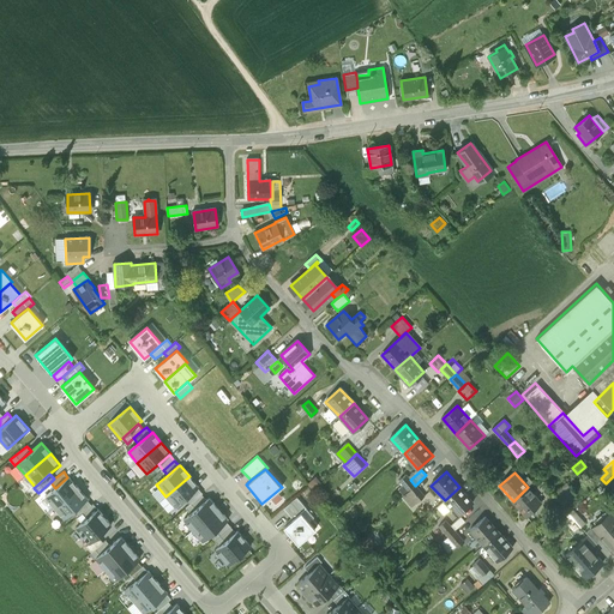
[(410,480),(405,475),(399,481),(409,491),(415,486),(410,480)]
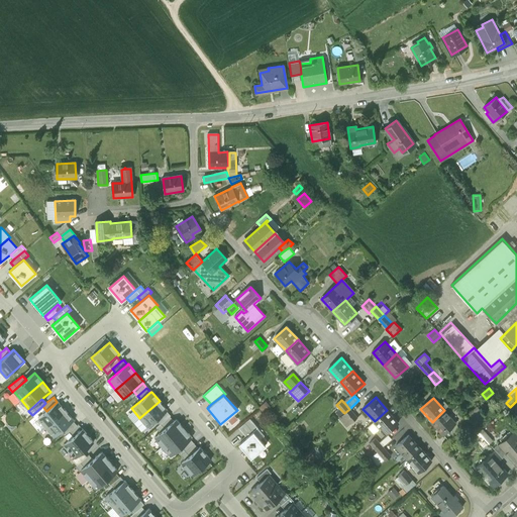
[(45,427),(66,411),(58,401),(57,402),(46,411),(37,418),(45,427)]
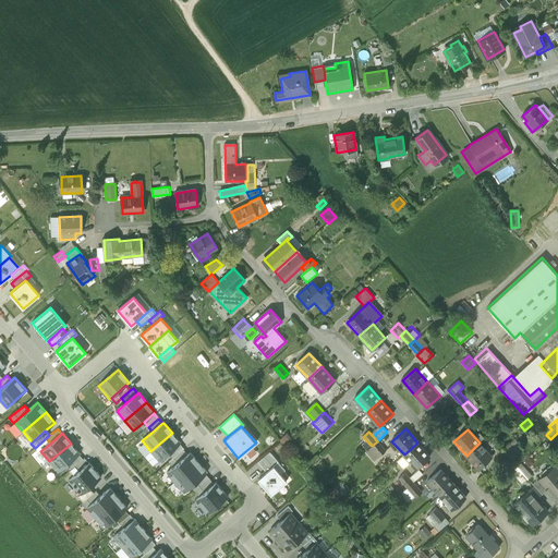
[(181,443),(172,433),(150,451),(159,461),(168,453),(180,444),(181,443)]
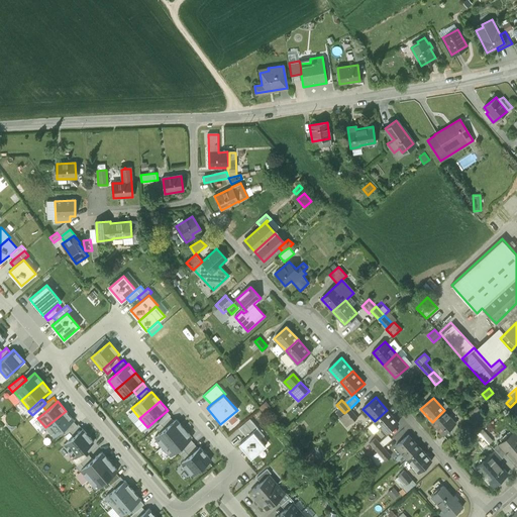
[(357,417),(349,409),(344,413),(352,422),(357,417)]
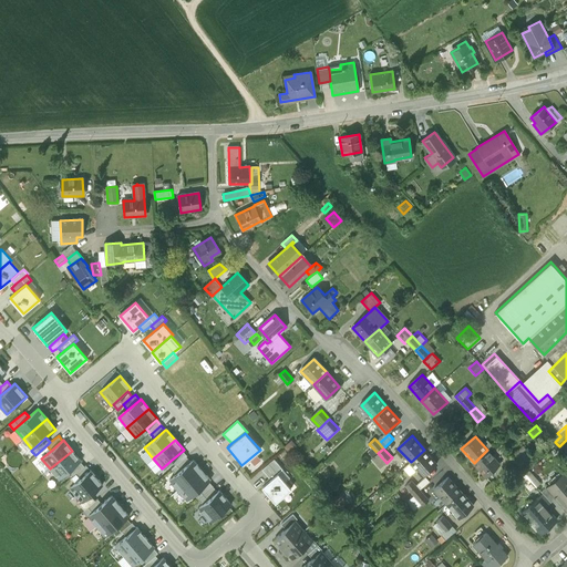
[(424,450),(411,462),(423,476),(437,464),(424,450)]
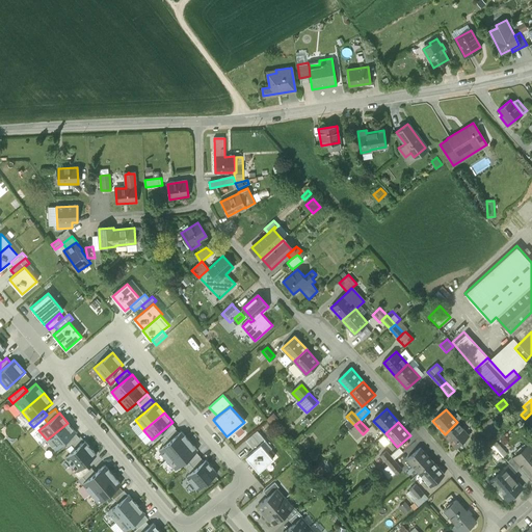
[(457,422),(445,434),(456,447),(469,435),(457,422)]
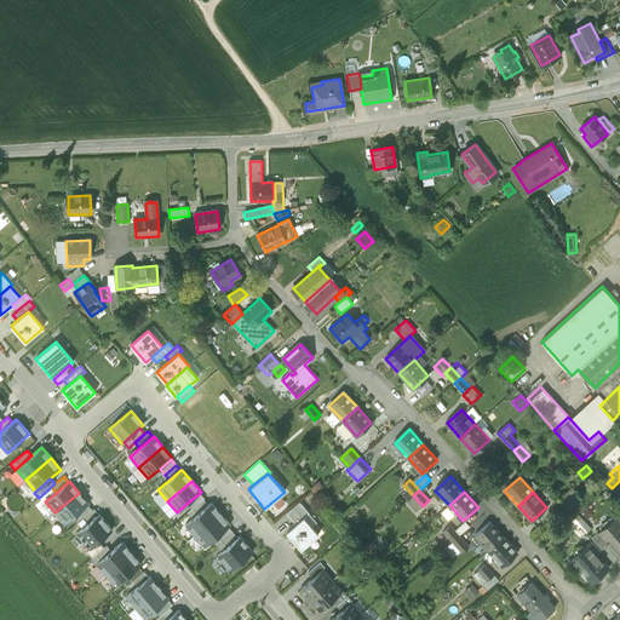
[(89,504),(79,493),(55,512),(64,524),(74,516),(87,505),(89,504)]
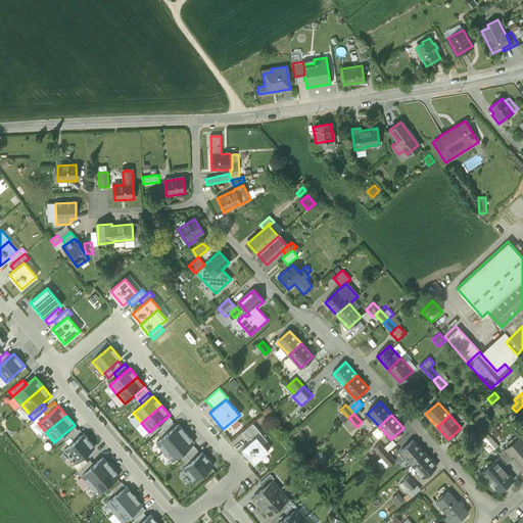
[(173,421),(169,416),(157,425),(161,429),(172,421),(173,421)]
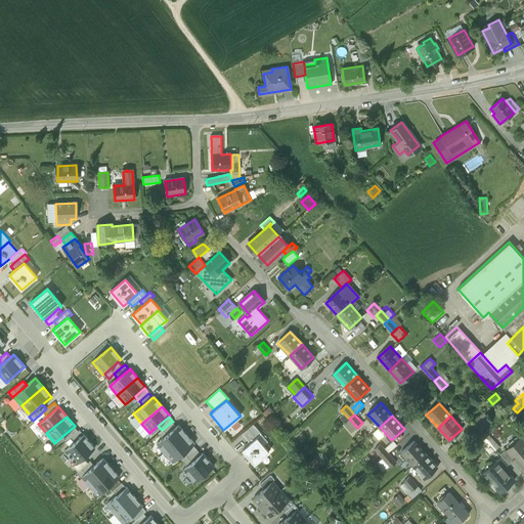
[(357,428),(349,419),(345,423),(353,432),(357,428)]
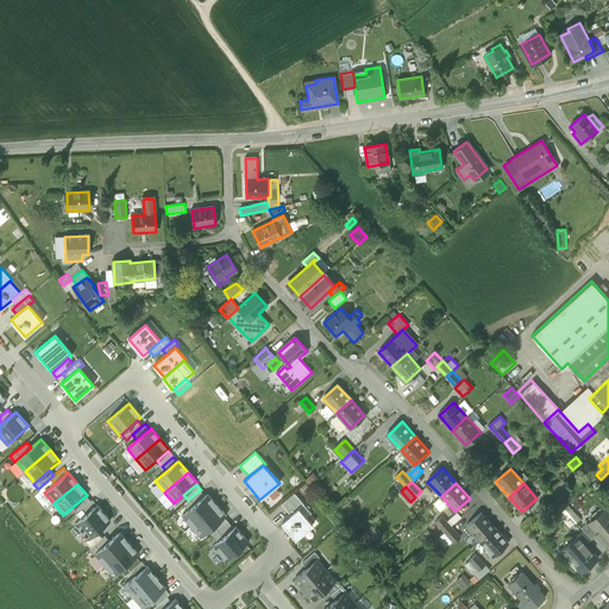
[(563,497),(553,487),(547,491),(557,502),(563,497)]
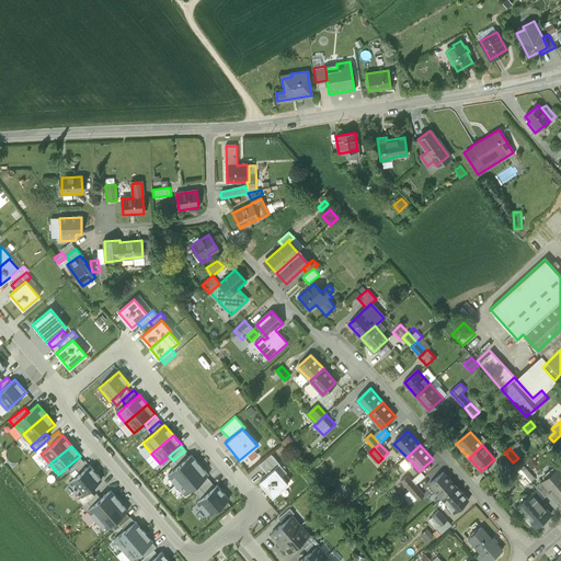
[(173,469),(189,457),(184,451),(173,460),(169,465),(173,469)]
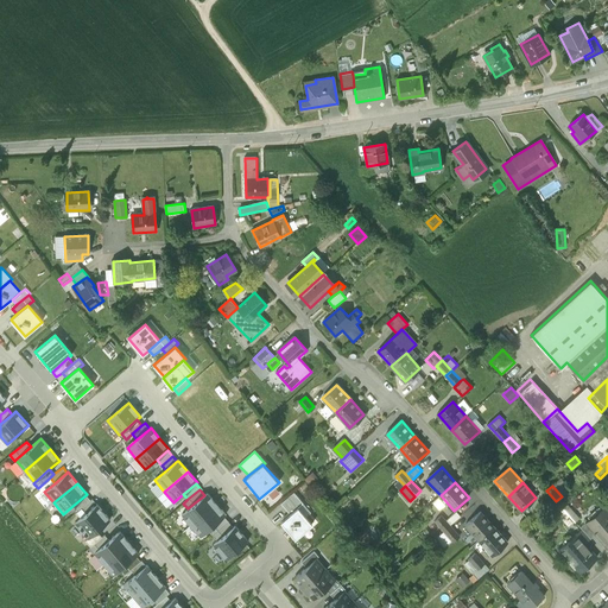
[(303,502),(293,492),(282,502),(290,513),(297,507),(303,502)]
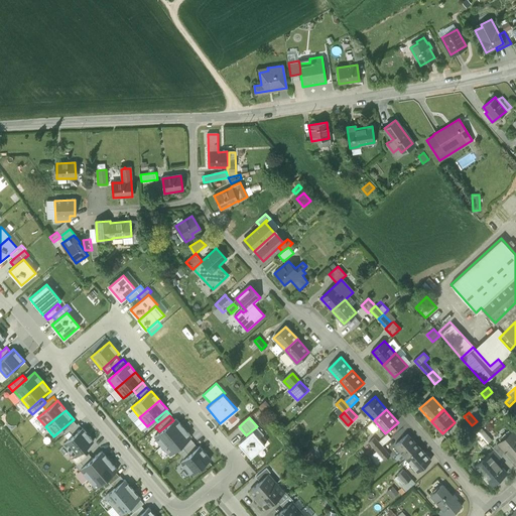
[(162,445),(183,427),(175,418),(173,420),(159,431),(154,436),(162,445)]
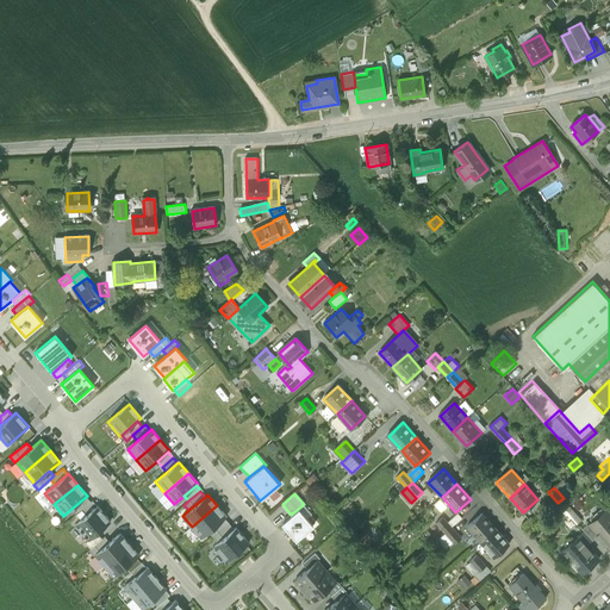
[(73,508),(79,512),(91,502),(86,497),(73,508)]
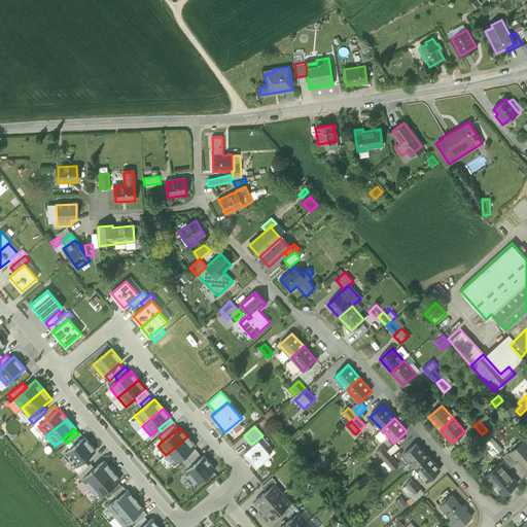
[(68,443),(66,445),(70,449),(84,436),(80,432),(78,433),(68,443)]
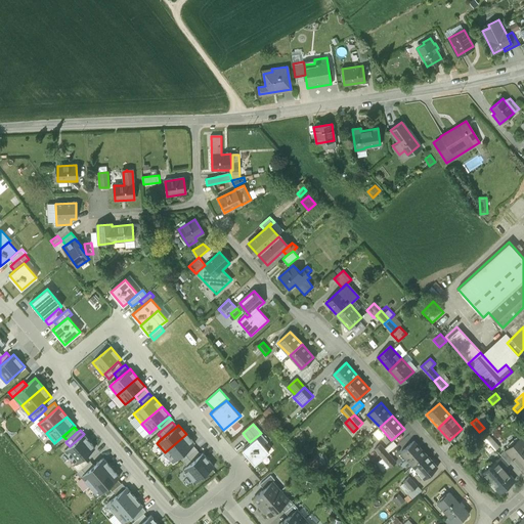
[(95,448),(84,434),(70,446),(64,450),(76,464),(83,457),(95,448)]
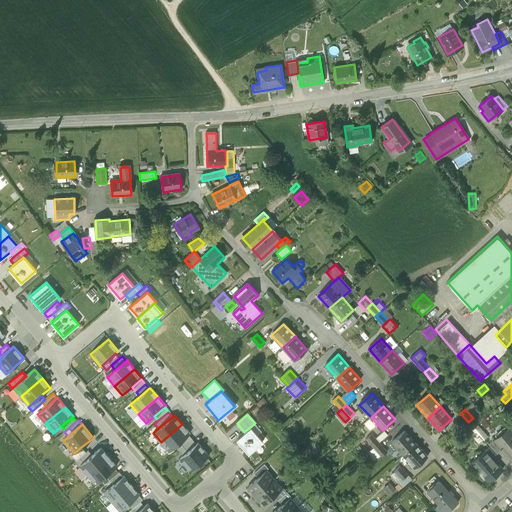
[(189,435),(190,433),(182,424),(161,442),(169,451),(175,446),(189,435)]
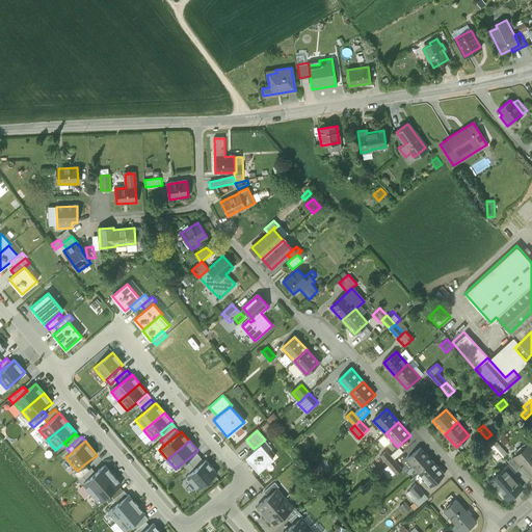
[(496,447),(491,443),(484,450),(488,455),(490,453),(498,461),(504,456),(496,447)]
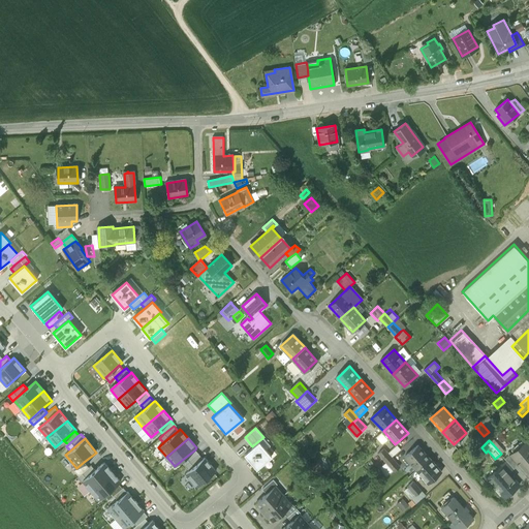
[(252,446),(244,454),(256,469),(272,457),(258,441),(252,446)]
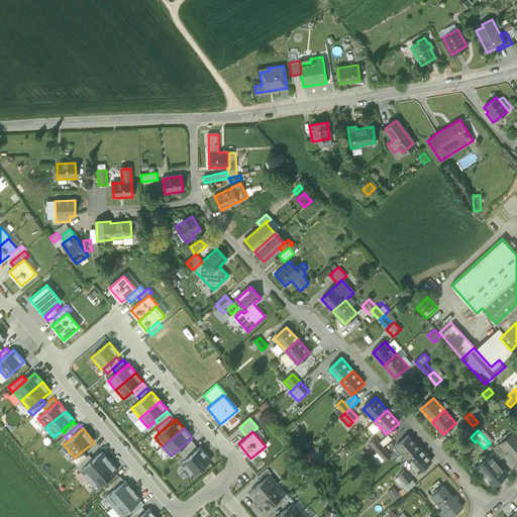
[(485,431),(482,434),(490,443),(493,440),(485,431)]
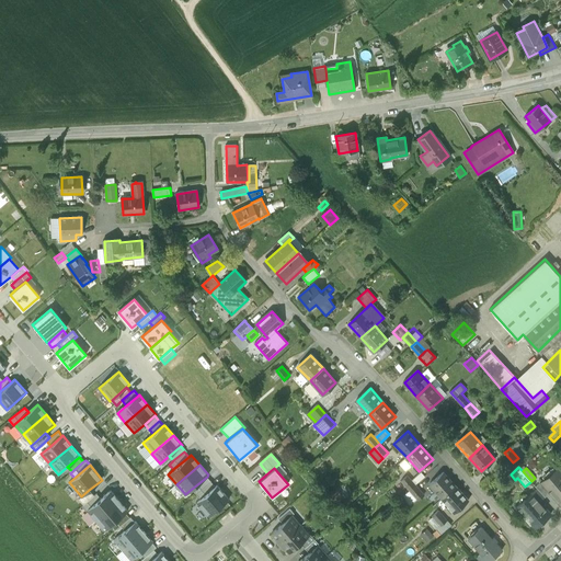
[(558,468),(540,482),(550,493),(554,490),(560,496),(560,499),(558,502),(560,505),(560,471),(558,468)]
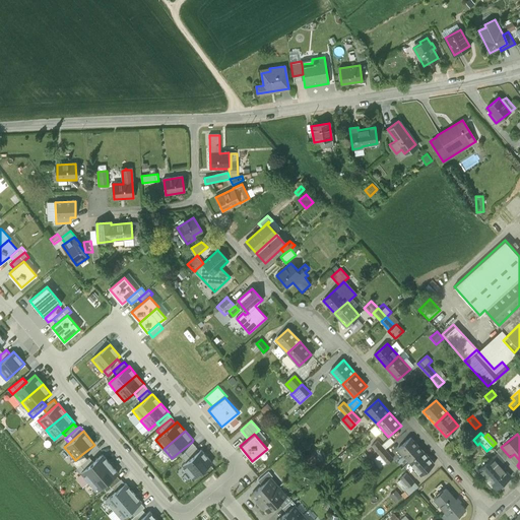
[(381,445),(378,442),(373,446),(380,454),(385,450),(385,449),(393,442),(390,438),(381,445)]
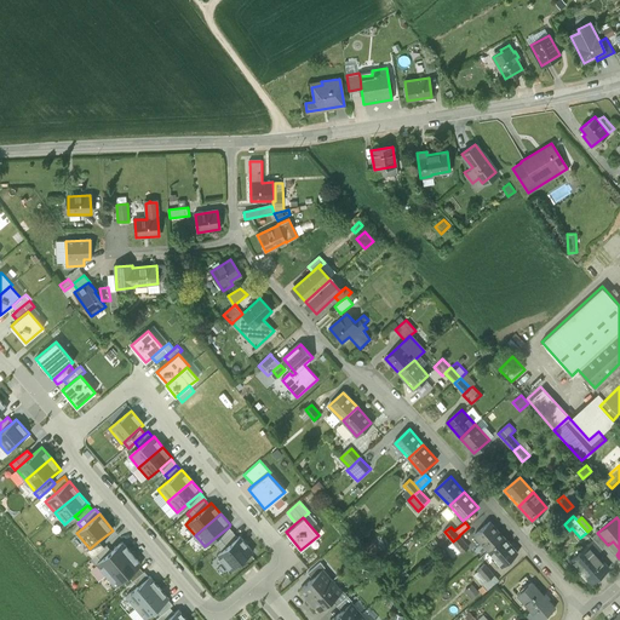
[(491,522),(475,535),(488,551),(504,538),(491,522)]
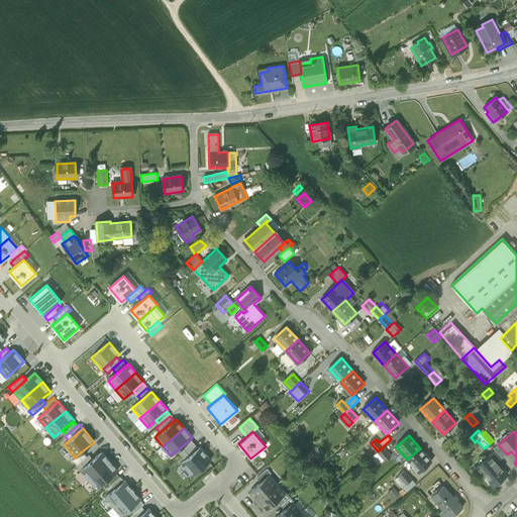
[(181,455),(194,443),(191,439),(177,450),(181,455)]
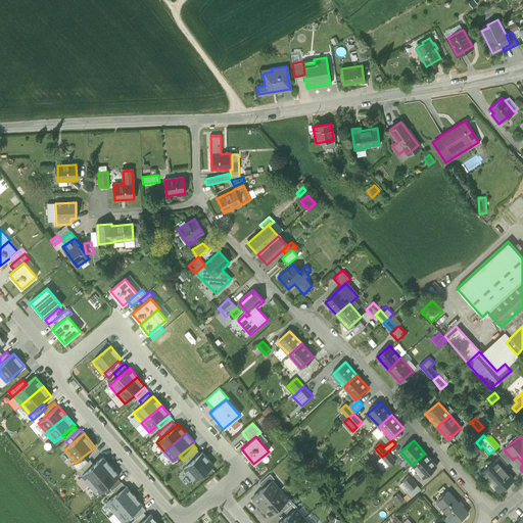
[(187,465),(200,454),(196,448),(183,461),(187,465)]
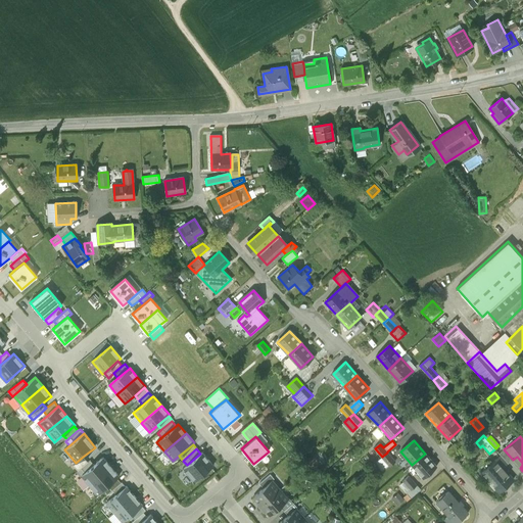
[(513,460),(504,449),(500,454),(501,456),(508,464),(513,460)]
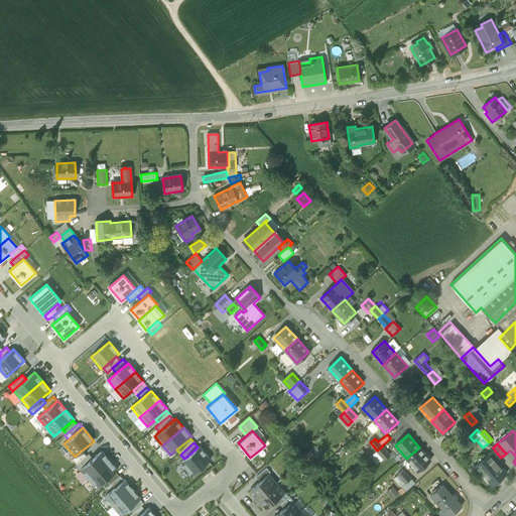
[(200,445),(198,447),(184,459),(181,462),(192,475),(211,459),(200,445)]
